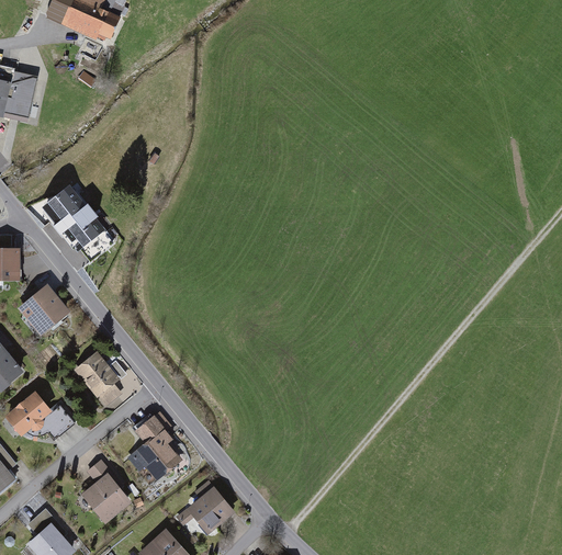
[(51,0),(47,8),(110,38),(121,14),(103,6),(105,0),(51,0)]
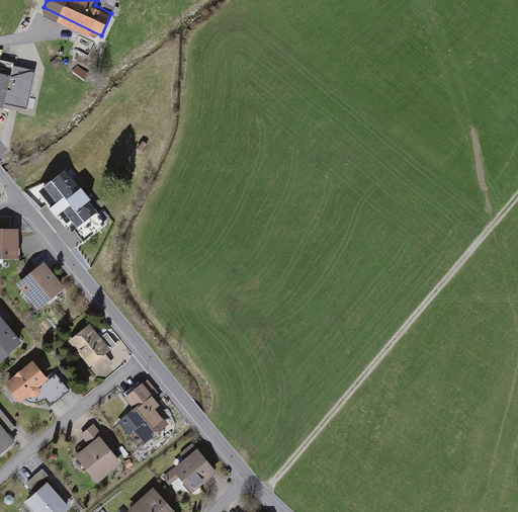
[(13,56),(0,53),(0,100),(3,101),(12,59),(13,56)]
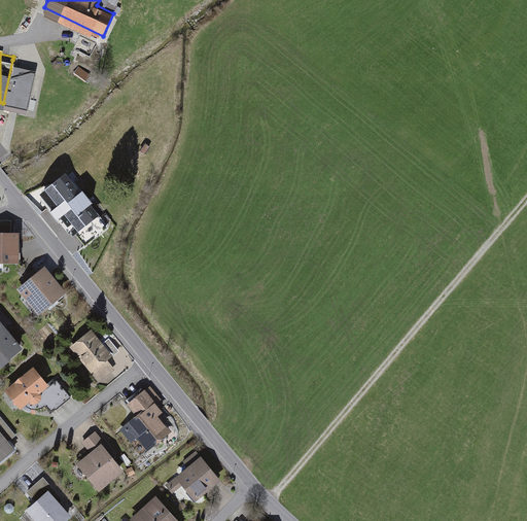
[(36,65),(12,60),(3,103),(26,108),(36,65)]
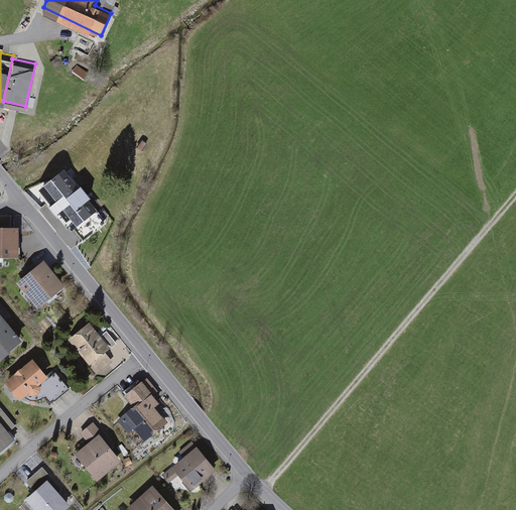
[(104,218),(67,168),(43,185),(81,235),(104,218)]
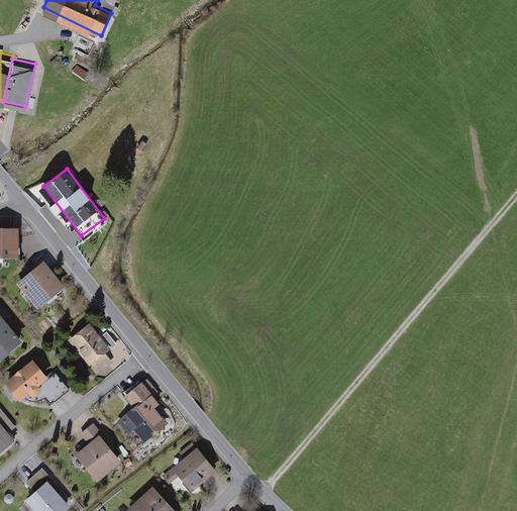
[(16,227),(0,226),(0,251),(16,251),(16,227)]
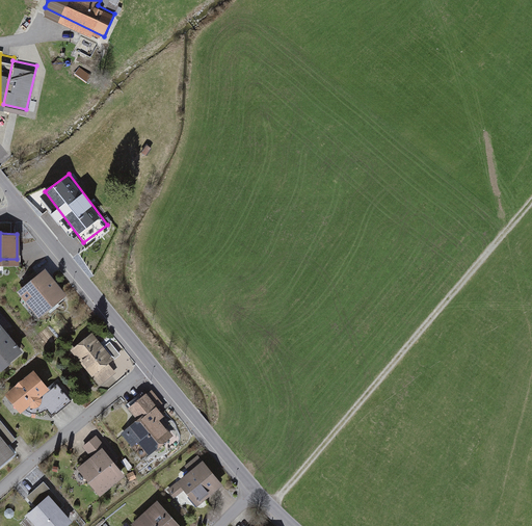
[(40,310),(64,291),(46,268),(22,287),(40,310)]
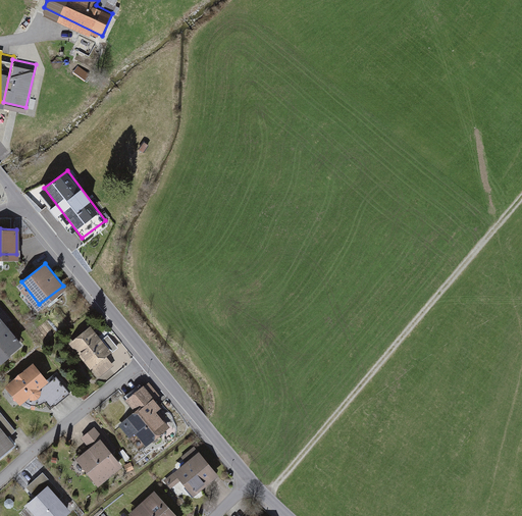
[(11,316),(0,302),(0,364),(21,347),(2,324),(11,316)]
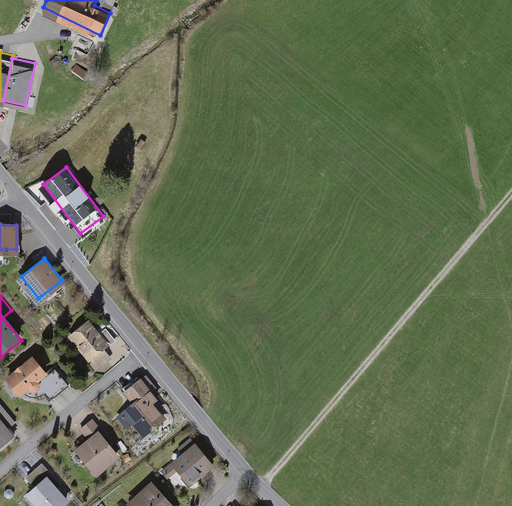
[(109,343),(88,319),(67,337),(88,361),(90,359),(97,368),(111,356),(104,348),(109,343)]
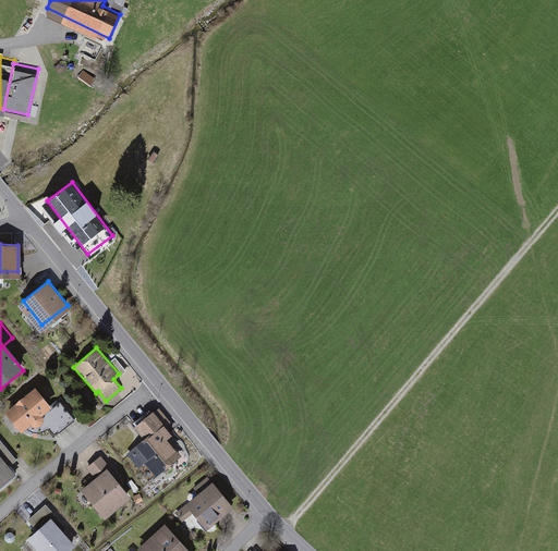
[(50,408),(34,388),(2,413),(19,435),(31,426),(33,429),(45,419),(41,415),(50,408)]
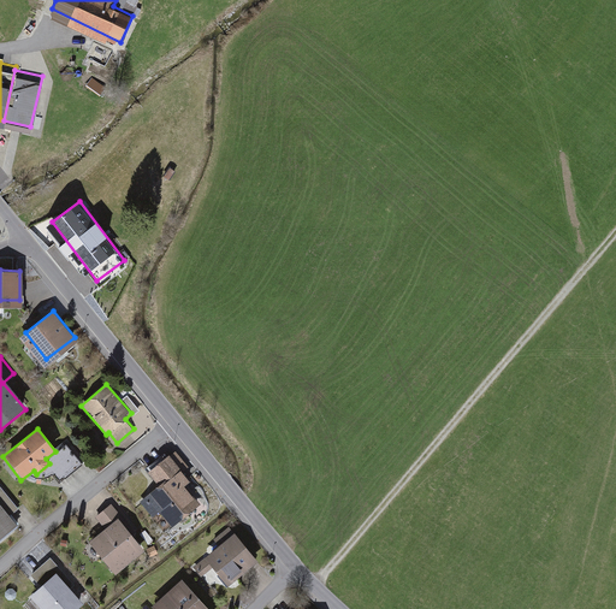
[(179,473),(166,456),(149,469),(160,484),(150,492),(147,488),(131,500),(137,508),(146,502),(153,512),(155,509),(170,527),(173,525),(178,531),(195,519),(190,513),(200,506),(176,476),(179,473)]
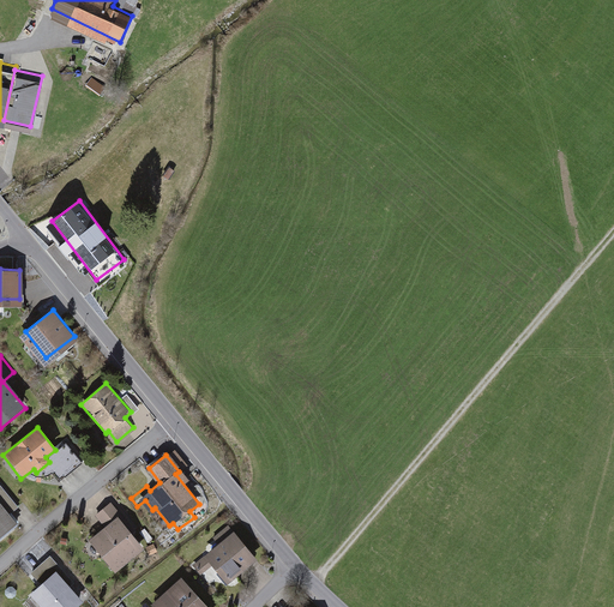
[(0,538),(18,524),(8,512),(19,503),(0,478),(0,538)]
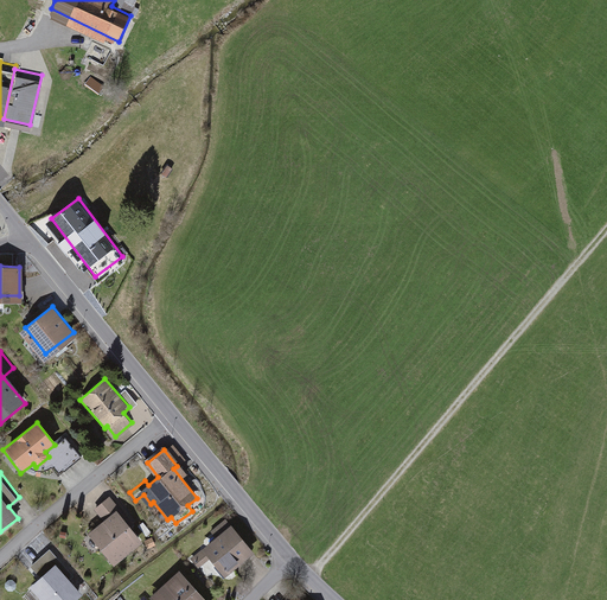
[(104,519),(84,536),(112,568),(141,543),(131,529),(135,525),(109,495),(94,508),(104,519)]
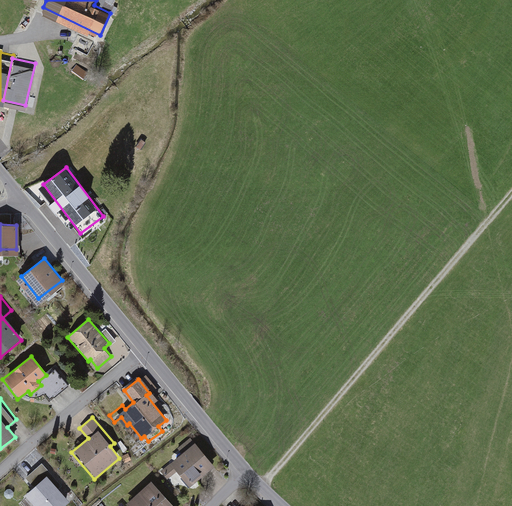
[(187,488),(214,468),(191,436),(177,447),(182,454),(160,469),(167,479),(176,472),(187,488)]
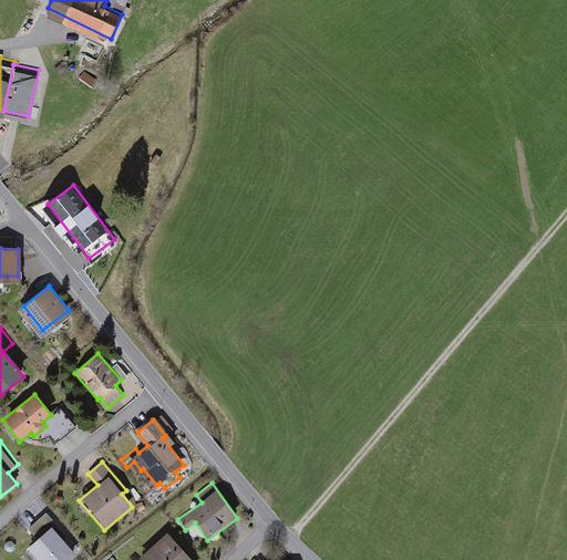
[(68,537),(47,511),(28,527),(37,538),(23,549),(31,559),(72,559),(78,557),(63,540),(68,537)]
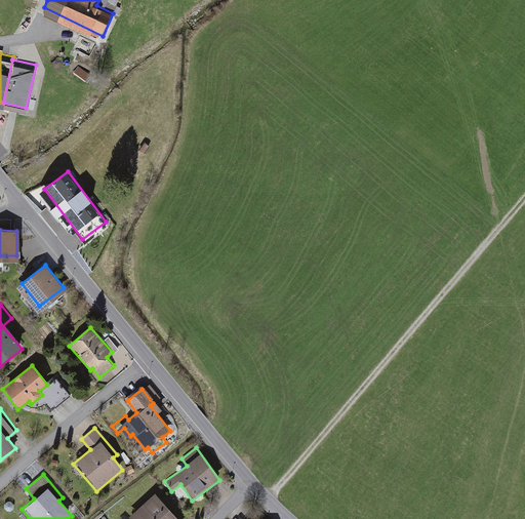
[(177,518),(156,493),(129,516),(131,518),(177,518)]
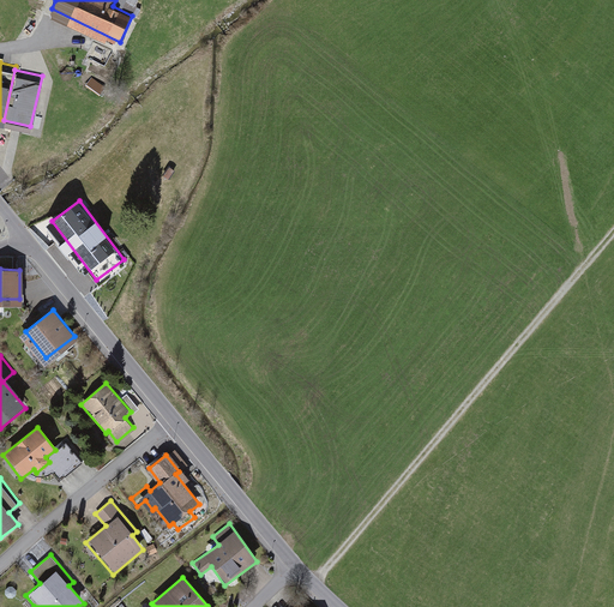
[(308,606),(296,596),(287,606),(308,606)]
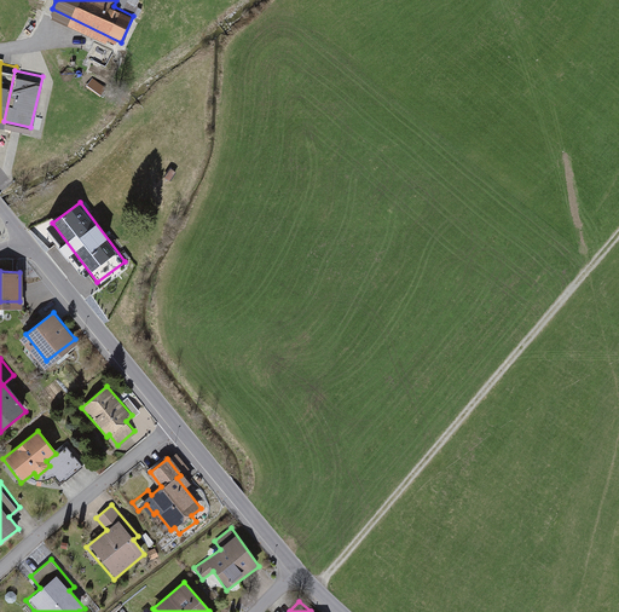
All buildings are outlined.
